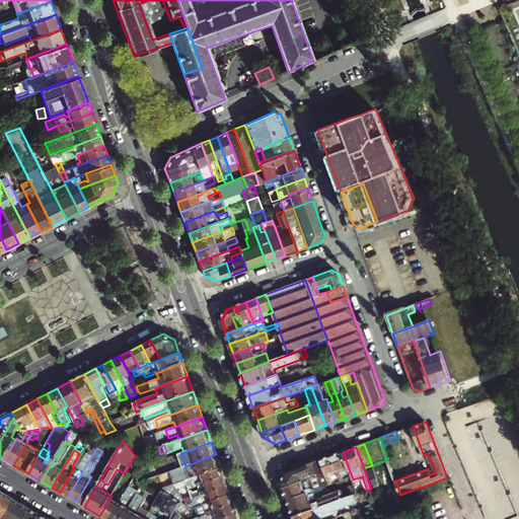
[(77,469),(74,467),(60,493),(68,497),(93,453),(88,450),(77,469)]
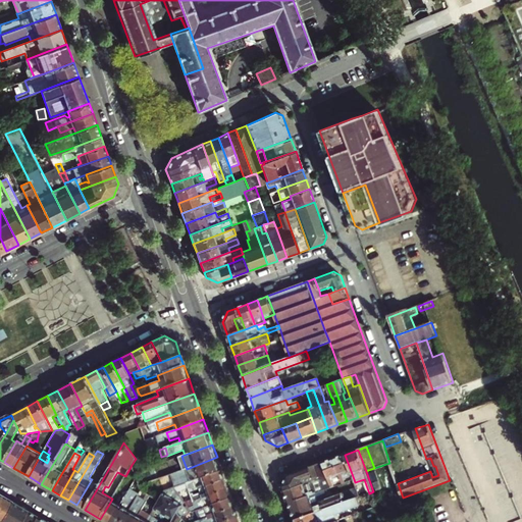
[(354,479),(345,455),(333,459),(343,483),(354,479)]
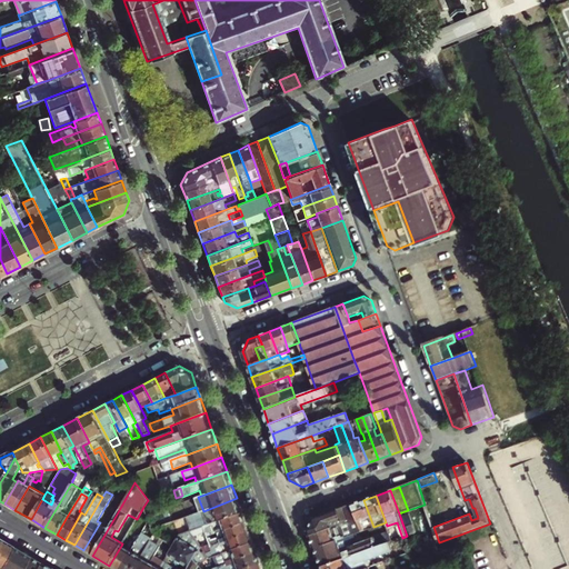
[(237,498),(203,511),(181,519),(185,527),(193,523),(193,525),(207,519),(209,525),(242,512),(237,498)]
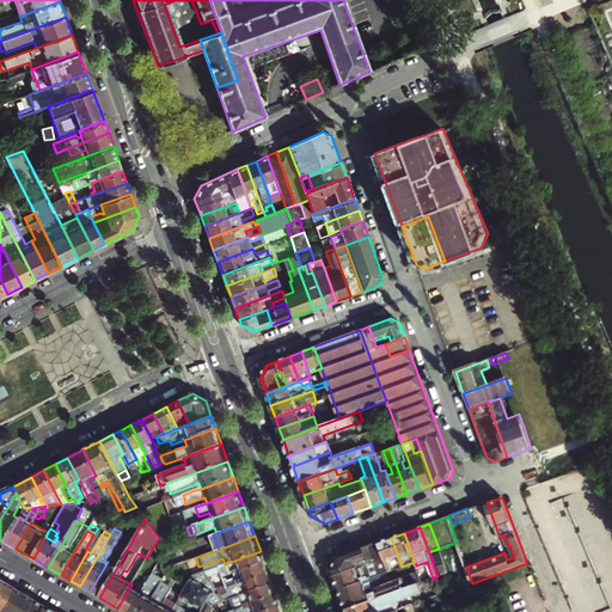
[(389,571),(402,567),(391,538),(378,543),(389,571)]
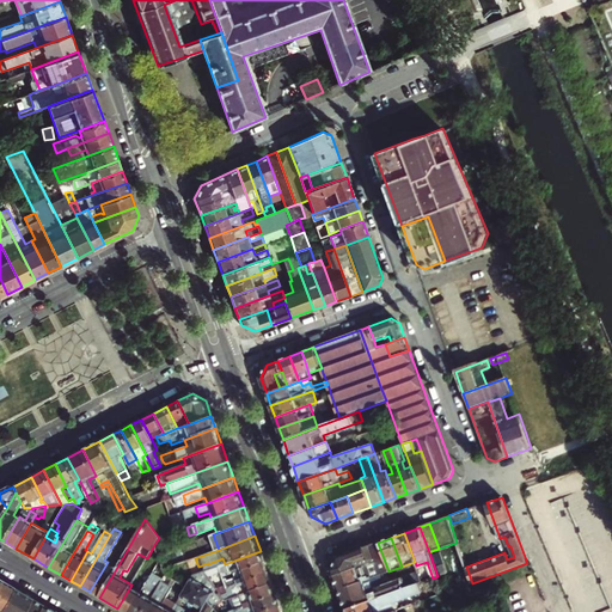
[(369,562),(332,576),(338,591),(366,580),(389,571),(378,543),(363,548),(369,562)]
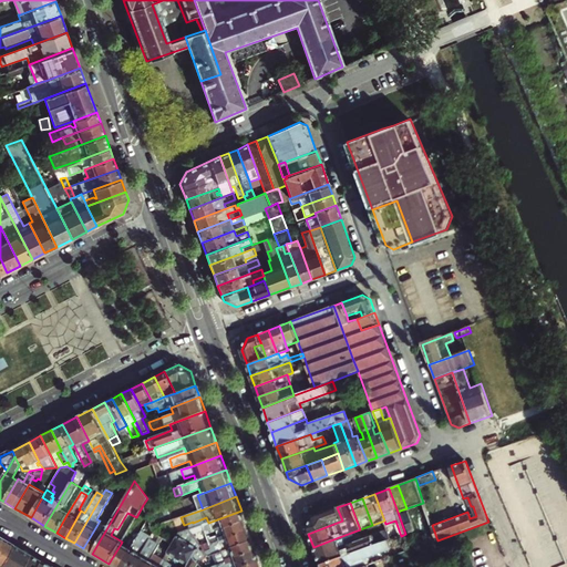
[(83,548),(92,554),(119,508),(113,504),(102,523),(100,521),(83,548)]
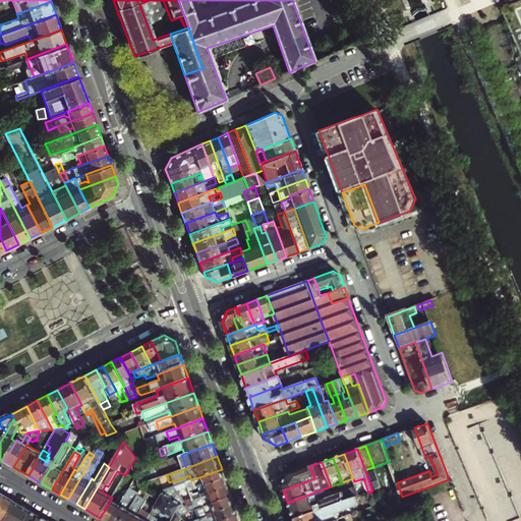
[(282,485),(283,490),(314,478),(309,466),(288,474),(282,485)]
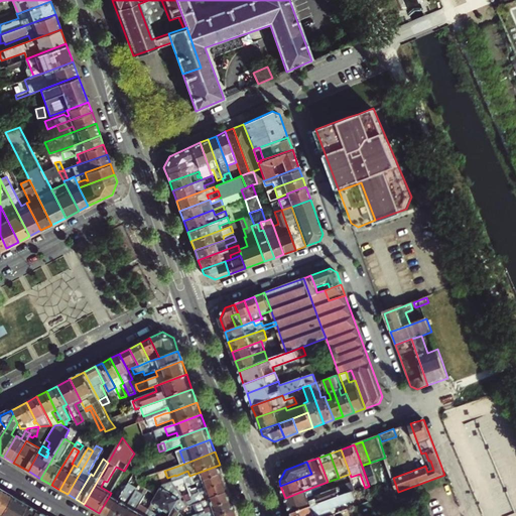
[(377,483),(370,463),(364,465),(372,485),(377,483)]
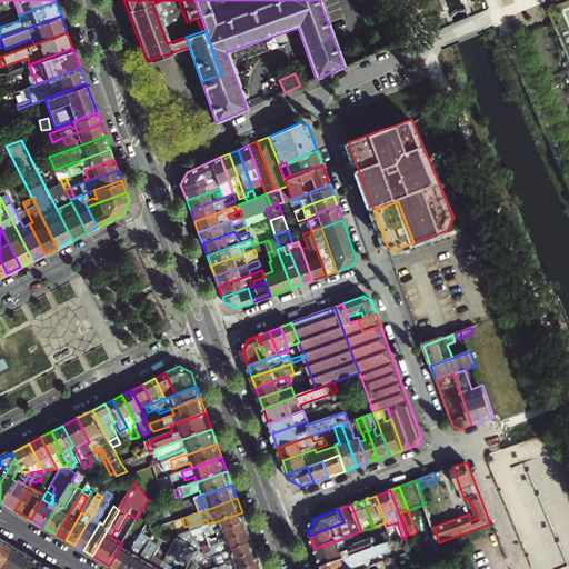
[(242,512),(209,525),(189,532),(192,537),(202,548),(207,553),(212,552),(211,549),(213,548),(212,546),(210,546),(209,541),(207,537),(218,533),(246,522),(242,512)]
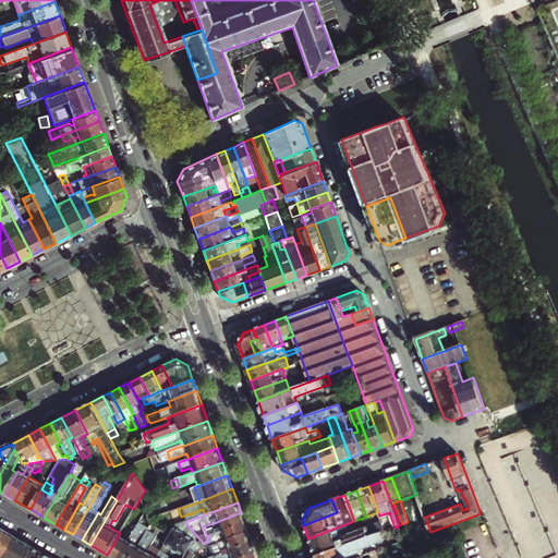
[(206,535),(208,535),(244,522),(241,512),(214,523),(215,526),(205,531),(206,535)]
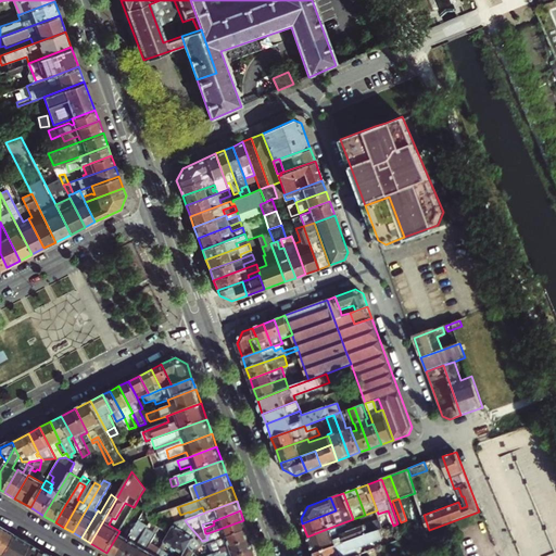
[(106,553),(113,555),(116,555),(135,527),(136,525),(137,523),(131,520),(128,526),(122,535),(118,533),(106,553)]
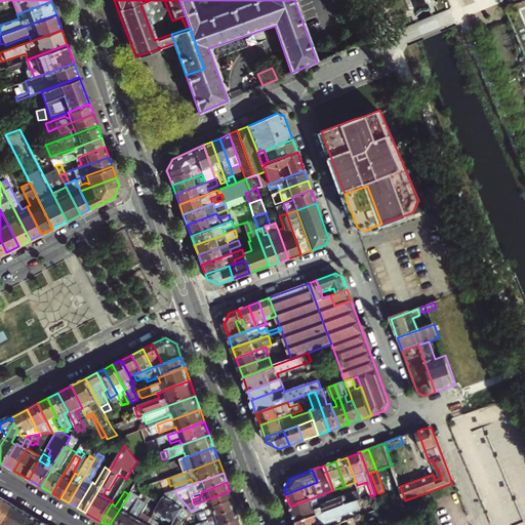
[(164,518),(177,495),(174,491),(166,494),(156,513),(164,518)]
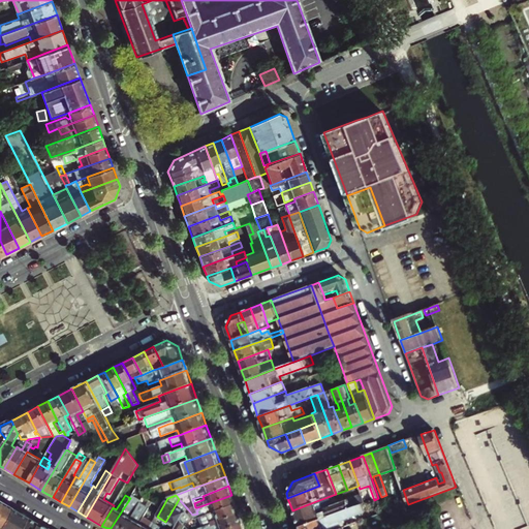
[(231,495),(197,507),(198,509),(196,510),(197,514),(207,509),(209,514),(235,504),(231,495)]
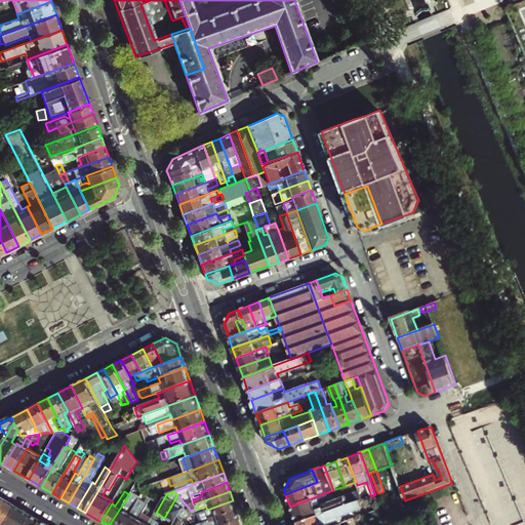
[(314,497),(290,507),(296,523),(360,499),(362,499),(359,491),(317,507),(314,497)]
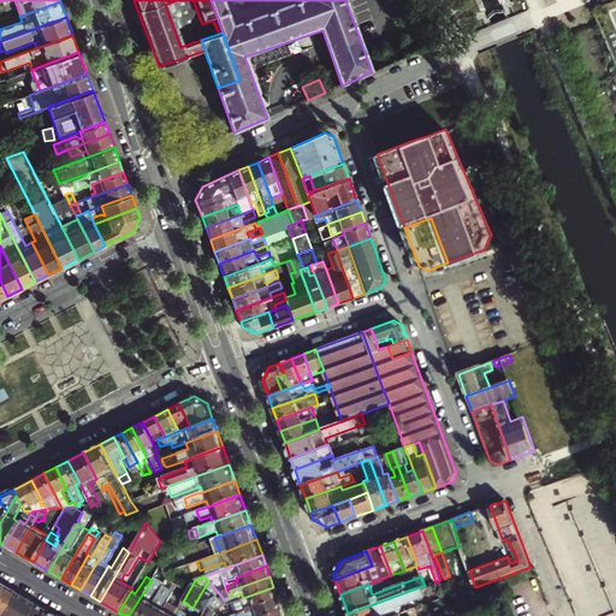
[(135,593),(142,582),(137,580),(132,588),(131,591),(135,593)]
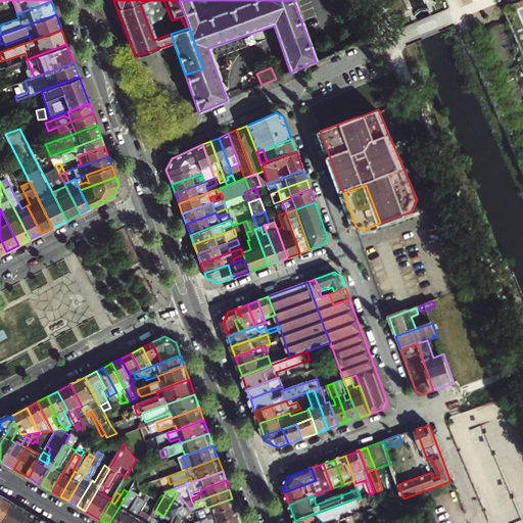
[(109,522),(123,522),(134,504),(130,501),(133,495),(128,493),(127,495),(109,522)]
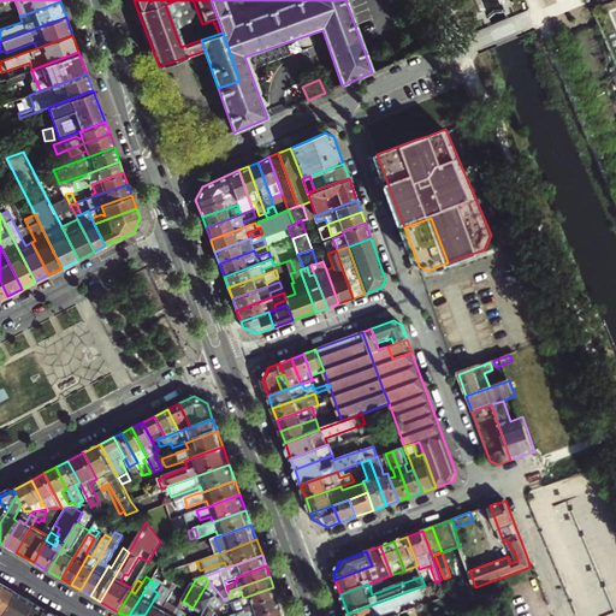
[(219,593),(208,581),(193,608),(205,614),(211,604),(214,609),(223,605),(215,596),(219,593)]
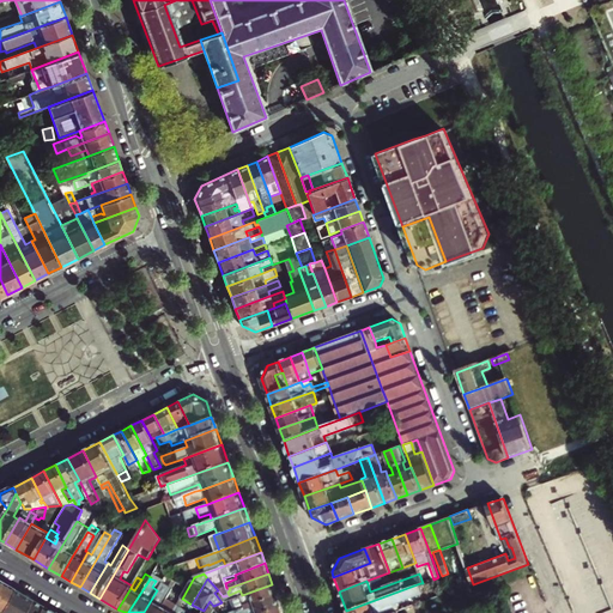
[(0,581),(0,611),(13,589),(0,581)]
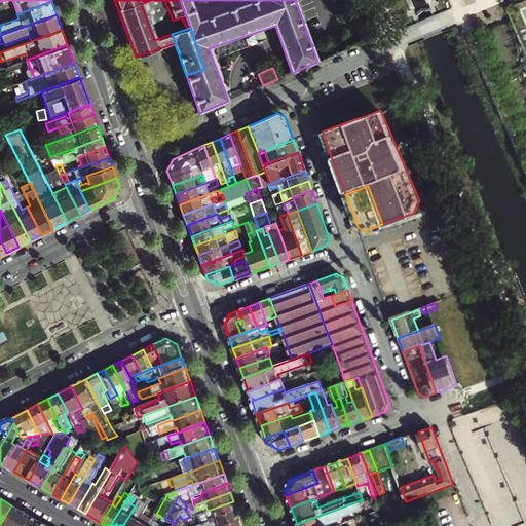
[(297,524),(297,525),(337,525),(342,524),(343,524),(341,517),(364,509),(361,500),(297,524)]
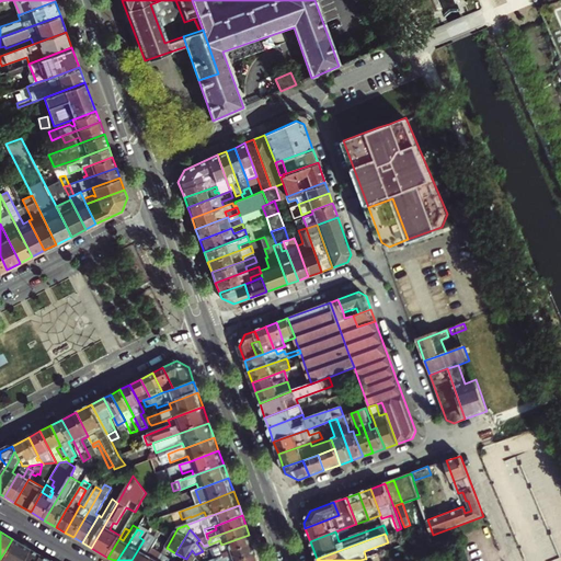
[(249,535),(221,545),(207,550),(205,550),(207,557),(198,560),(199,560),(208,560),(209,560),(253,545),(249,535)]
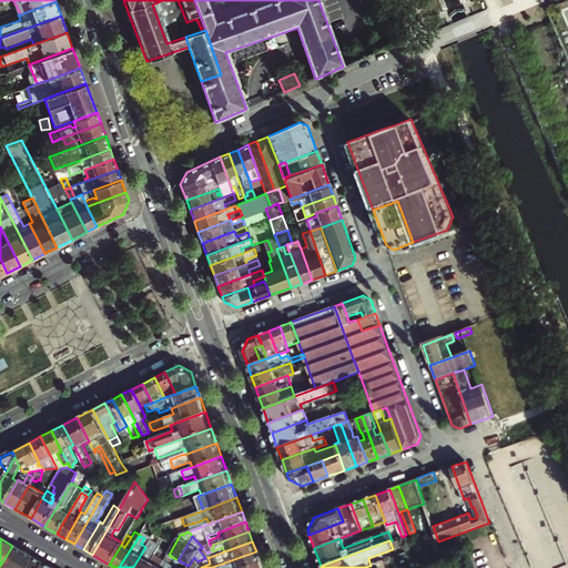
[(133,567),(146,567),(154,555),(159,548),(159,547),(154,544),(151,550),(145,547),(133,567)]
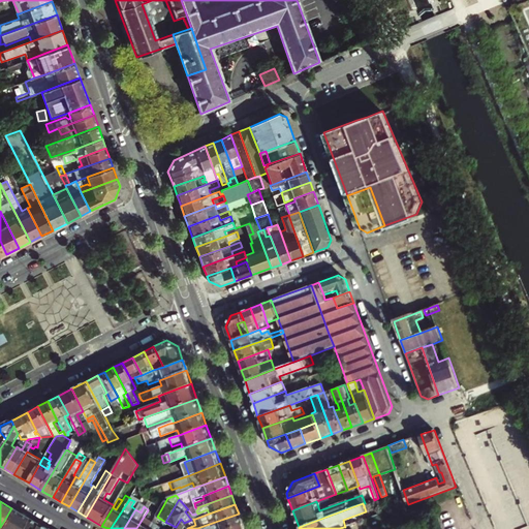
[(11,508),(0,527),(0,528),(20,528),(27,517),(11,508)]
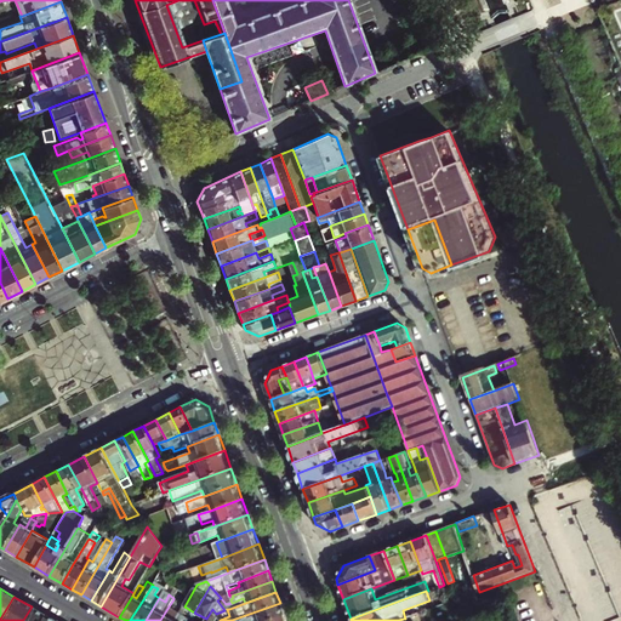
[(160,620),(172,620),(169,619),(180,602),(174,599),(169,607),(160,620)]
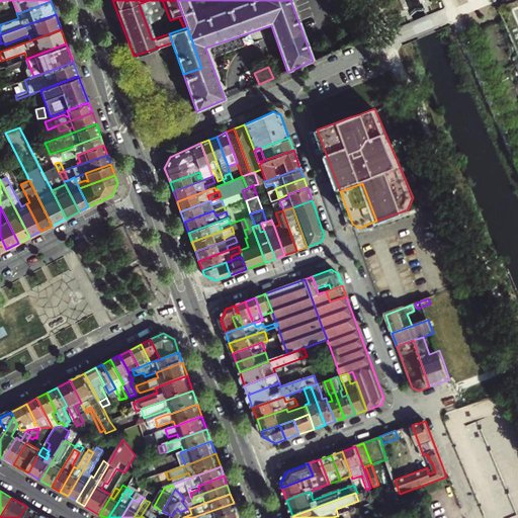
[(222,517),(237,513),(234,503),(193,517),(222,517)]
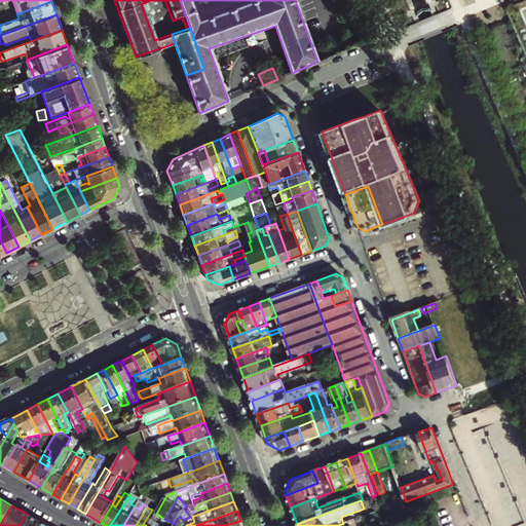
[(31,525),(36,520),(27,514),(20,525),(31,525)]
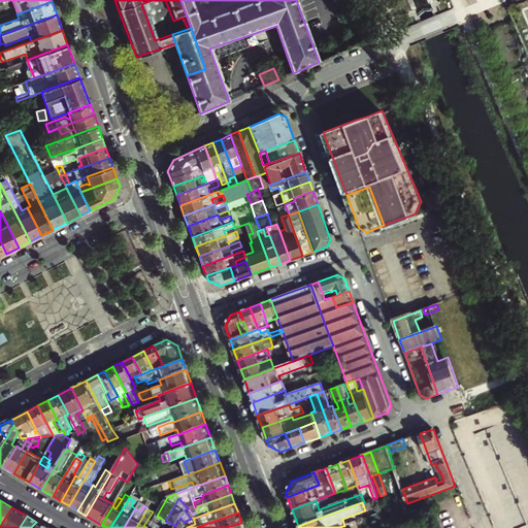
[(183,527),(185,524),(184,522),(180,518),(175,526),(174,527),(183,527)]
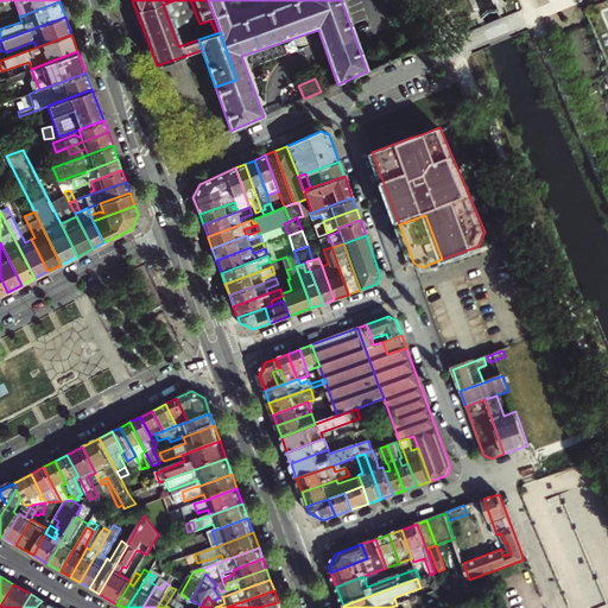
[(220,597),(211,601),(213,603),(215,607),(225,603),(222,596),(220,597)]
